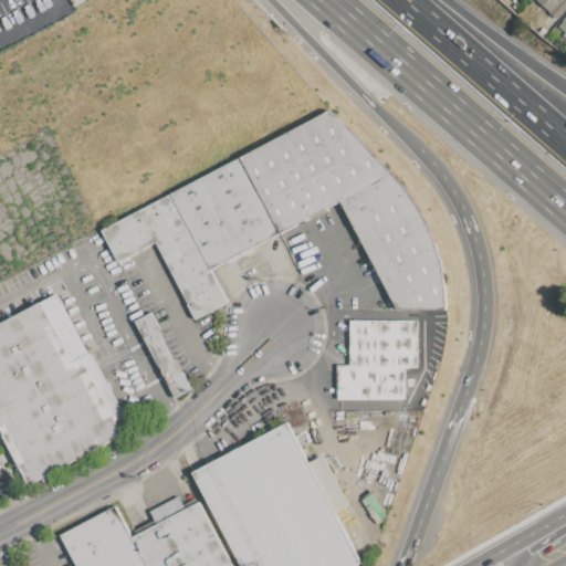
[(561,0),(551,13),(535,0),(565,0),(565,4),(561,0)]
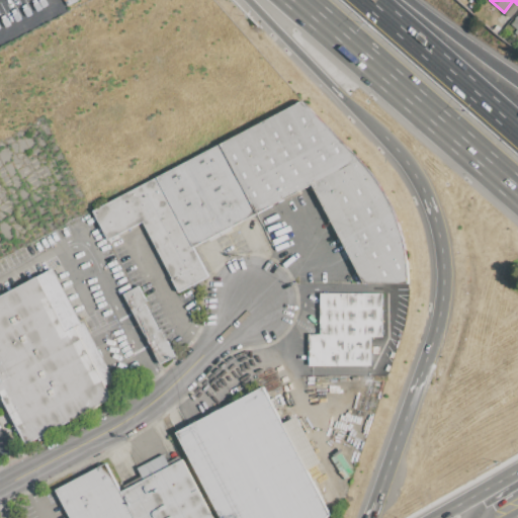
[(257,213),(221,144),(301,101),(359,160),(312,185),(257,213)]
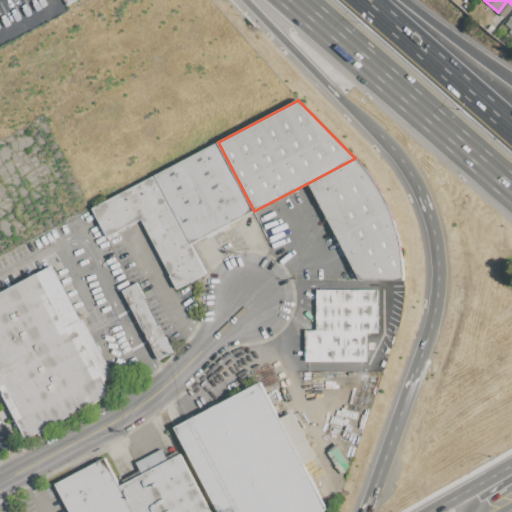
[(154,175),(218,142),(254,211),(190,244),(154,175)]
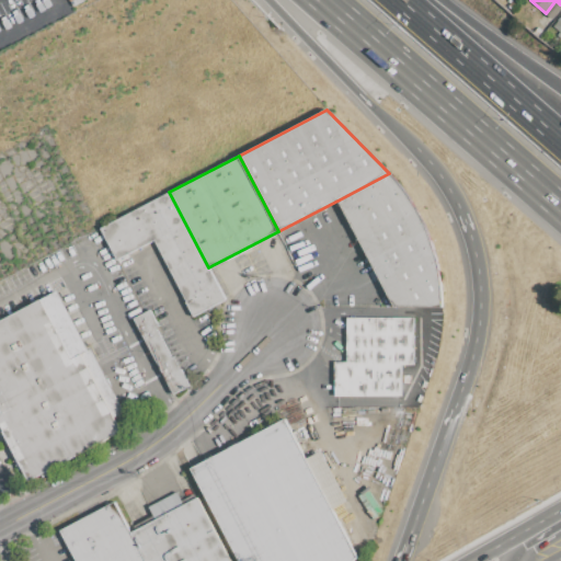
[(338,201),(389,173),(402,189),(418,212),(426,230),(435,254),(441,279),(442,306),(393,307),(338,201)]
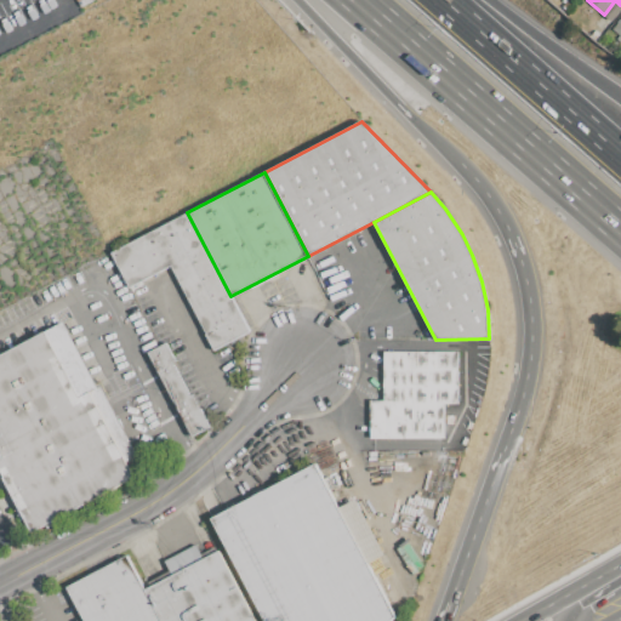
[(250,331),(215,349),(171,265),(130,286),(112,252),(187,212),(231,296),(250,331)]
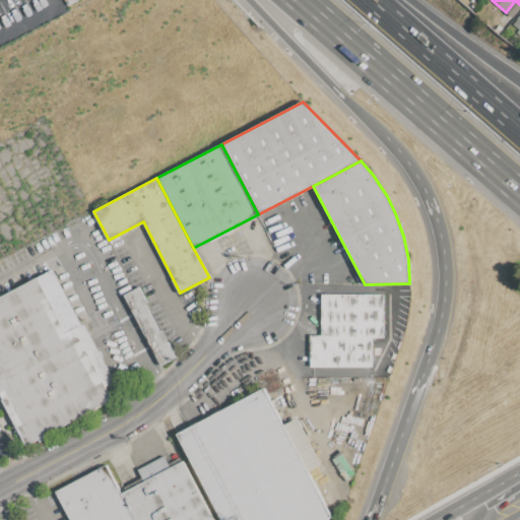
[(26,445),(0,394),(0,297),(52,270),(81,325),(84,324),(115,382),(106,387),(112,400),(26,445)]
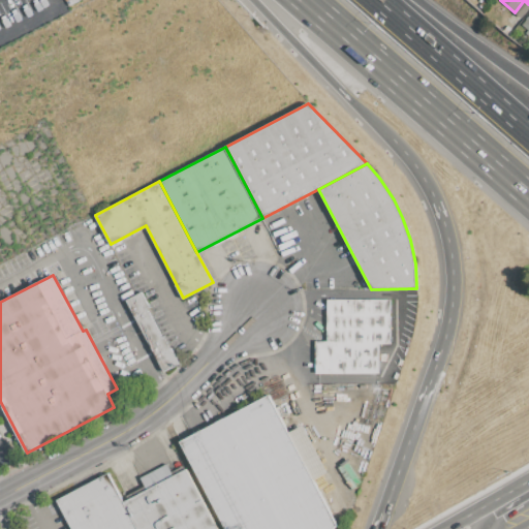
[(125,301),(142,292),(149,307),(146,309),(162,338),(164,336),(180,365),(164,373),(125,301)]
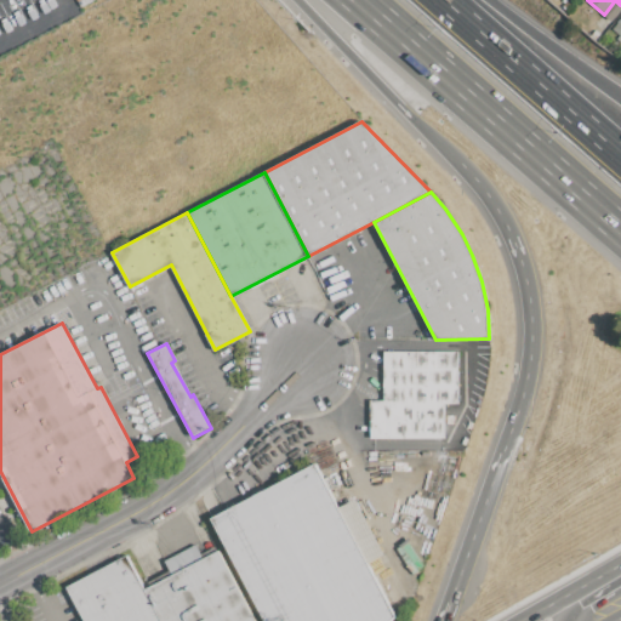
[(383,352),(456,352),(456,402),(444,402),(444,438),(371,438),(371,400),(383,400),(383,352)]
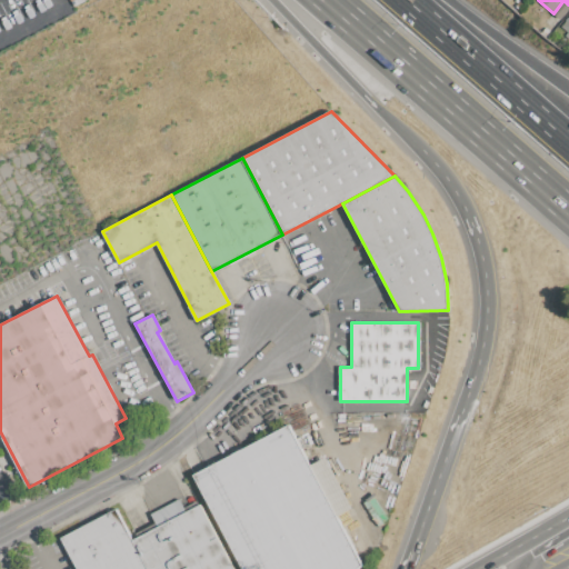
[(287,430),(358,567),(356,568),(248,568),(199,475),(287,430)]
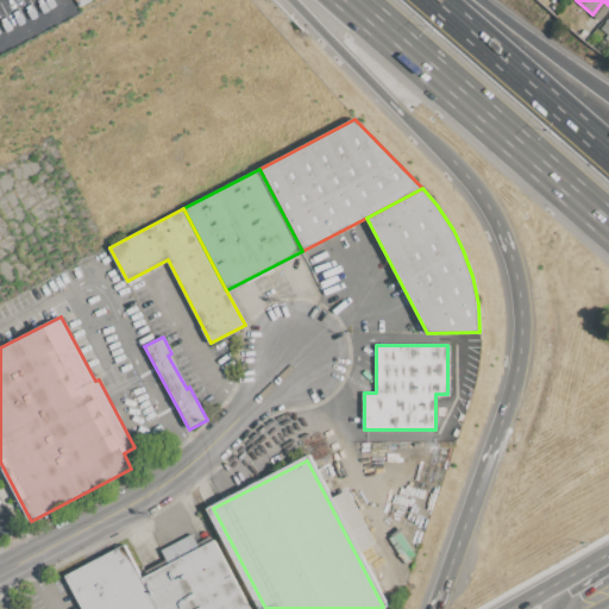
[(158,608),(142,577),(169,564),(162,550),(192,534),(199,548),(214,540),(249,608),(158,608)]
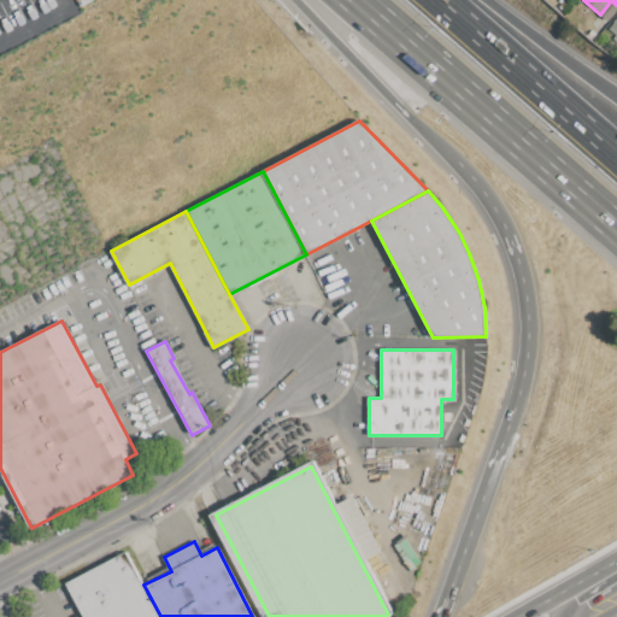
[(125,550),(144,585),(160,616),(83,616),(65,581),(125,550)]
